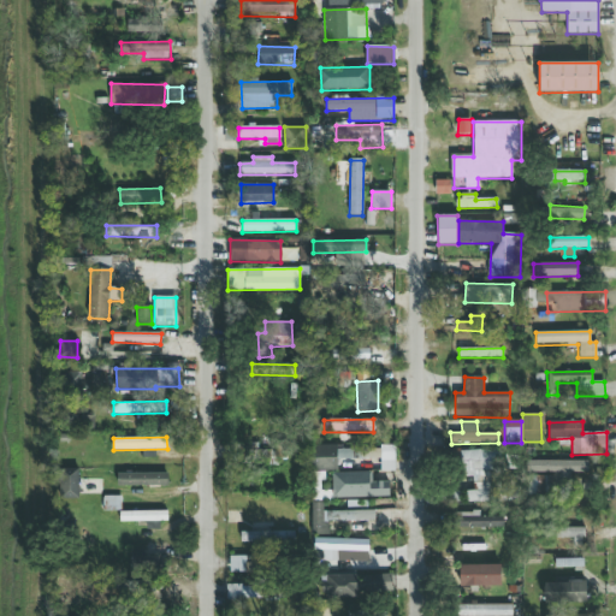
[(247,443),(247,461),(267,461),(267,466),(284,466),(283,443),(247,443)]
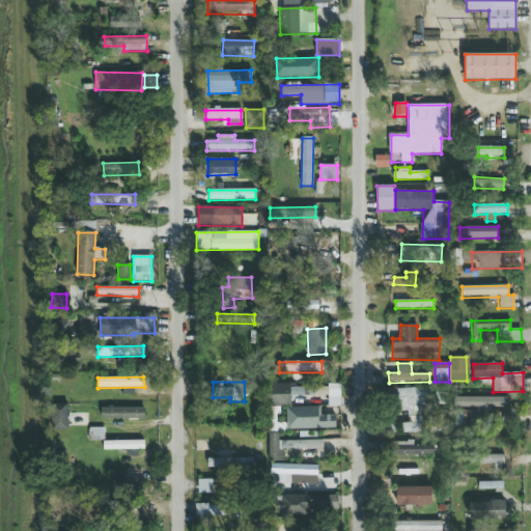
[(290,384),(271,385),(271,407),(291,406),(290,384)]
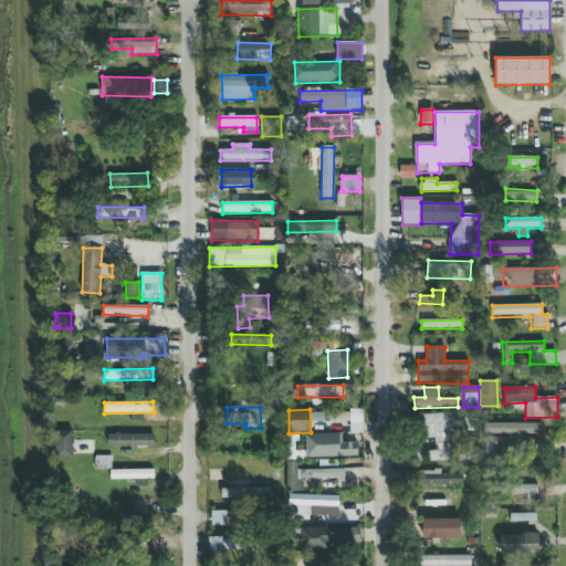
[(363,432),(363,409),(349,409),(349,432),(363,432)]
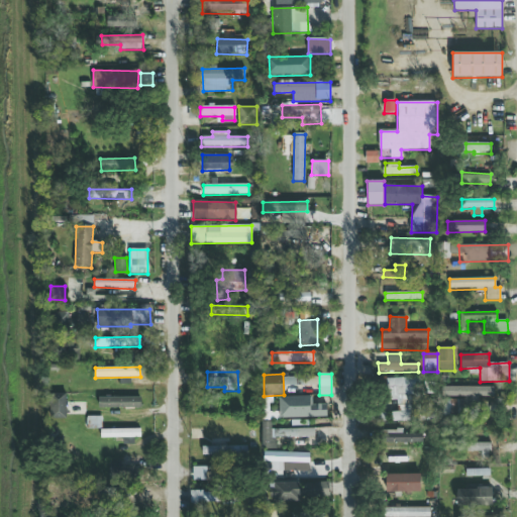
[(386,379),(387,401),(397,401),(397,412),(391,412),(391,421),(414,421),(414,396),(420,396),(419,378),(386,379)]
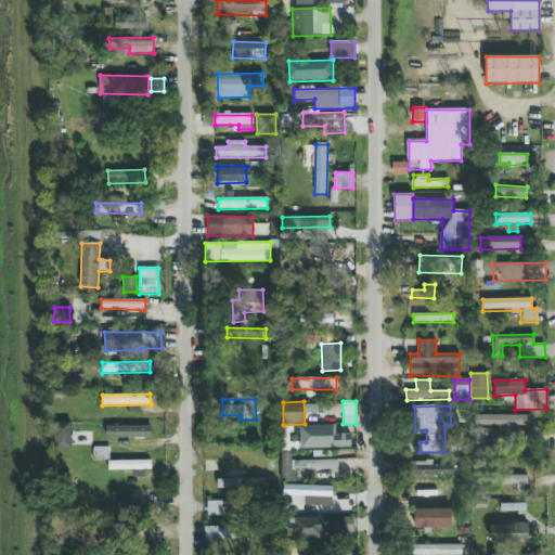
[(530,416),(476,414),(476,426),(529,428),(530,416)]
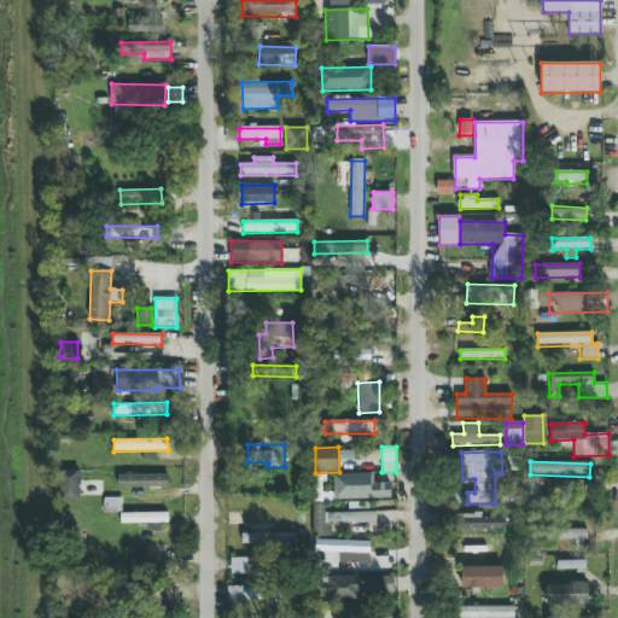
[(79,471),(59,471),(60,501),(80,500),(79,471)]
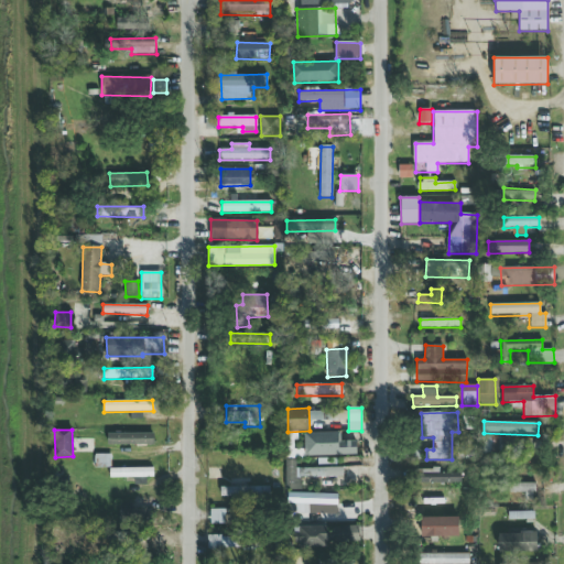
[(304,433),(305,456),(357,455),(356,441),(340,442),(340,432),(304,433)]
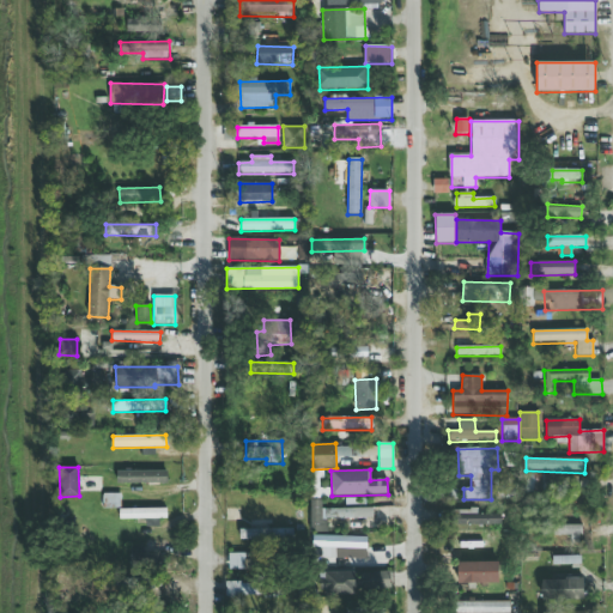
[(168,472),(117,471),(117,484),(168,484),(168,472)]
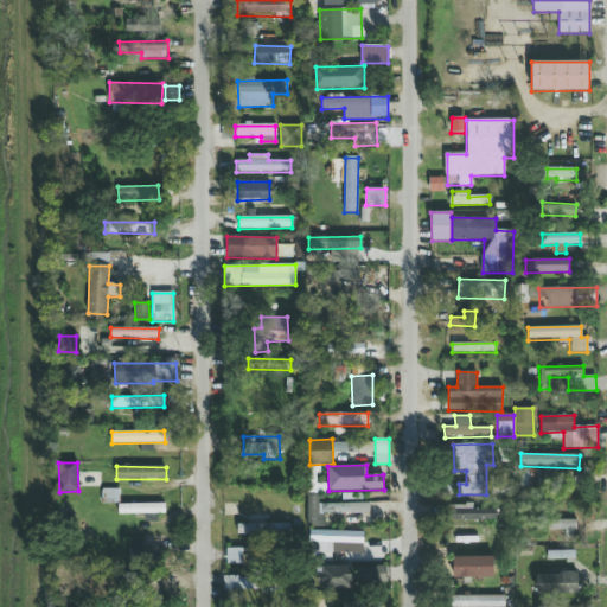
[(327,493),(327,484),(318,484),(318,466),(308,466),(308,493),(327,493)]
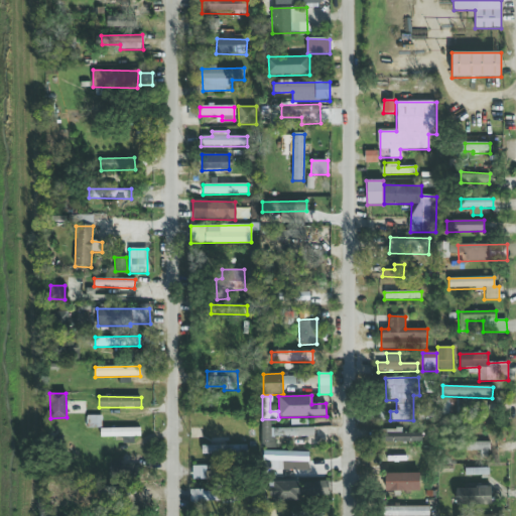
[(441,414),(457,414),(457,399),(440,399),(441,414)]
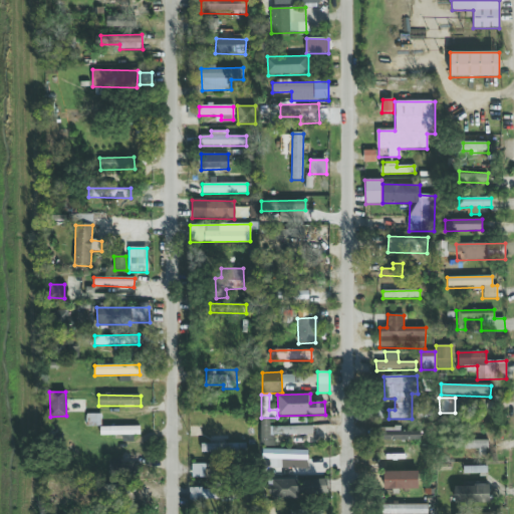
[(100,414),(86,415),(87,427),(101,427),(100,414)]
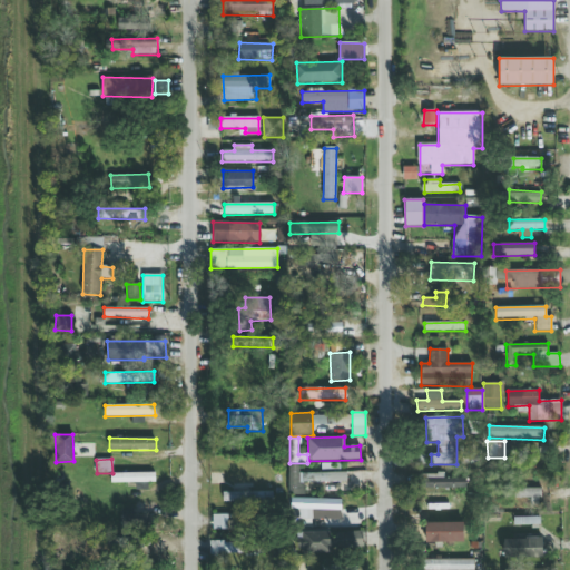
[(346,472),(300,473),(300,464),(288,465),(288,484),(347,483),(346,472)]
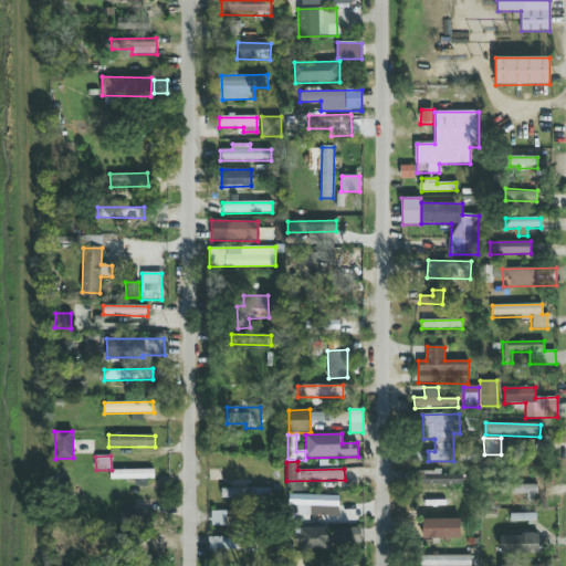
[(154,470),(109,470),(109,480),(154,479),(154,470)]
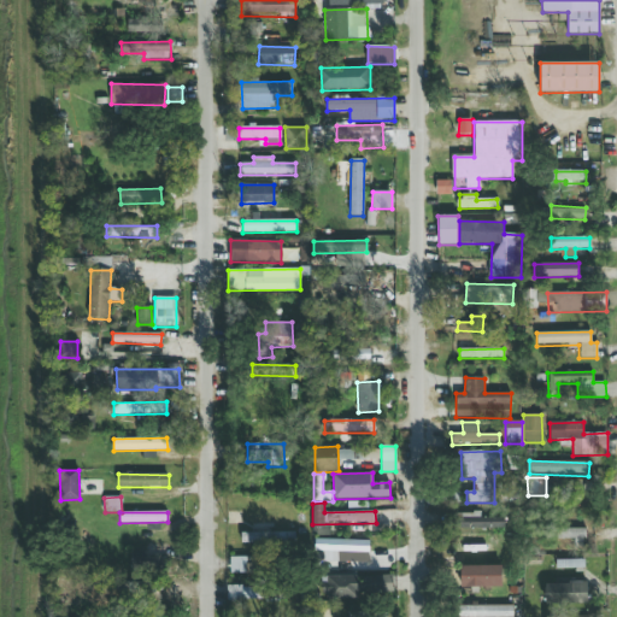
[(458,530),(504,528),(504,517),(481,517),(481,513),(458,513),(458,530)]
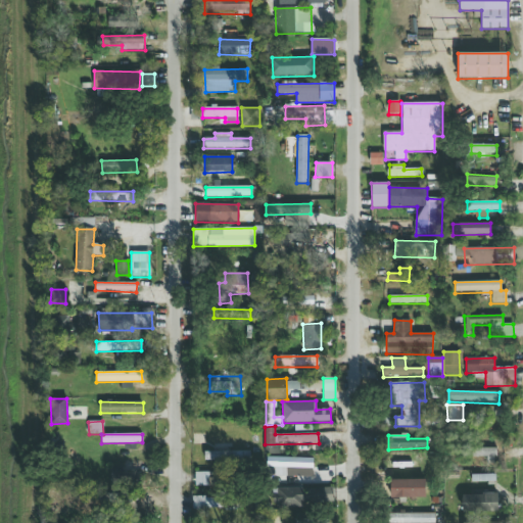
[(495,460),(495,448),(474,447),(474,460),(495,460)]
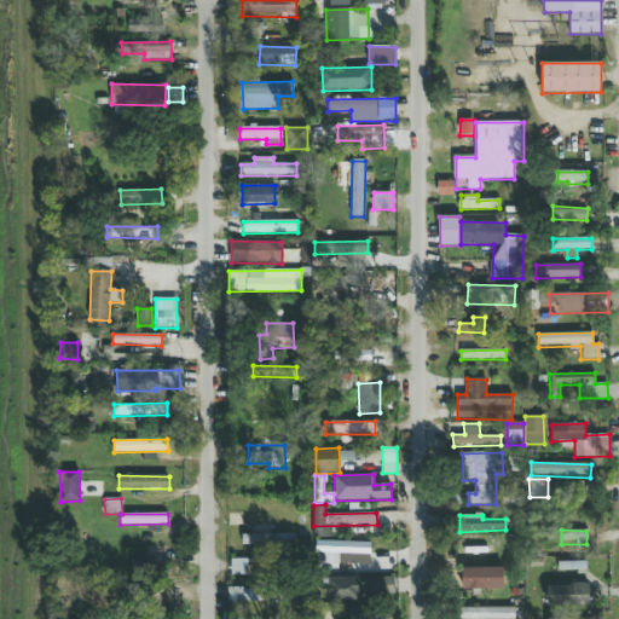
[(295,544),(295,534),(242,534),(242,545),(295,544)]
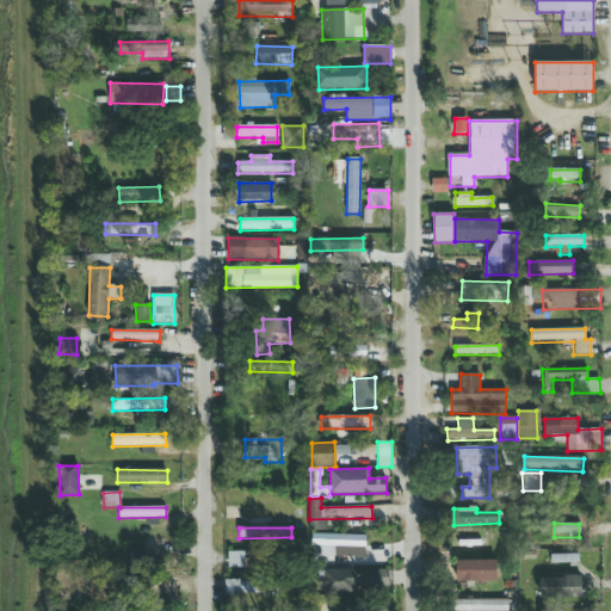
[(365,557),(365,536),(312,535),(312,556),(365,557)]
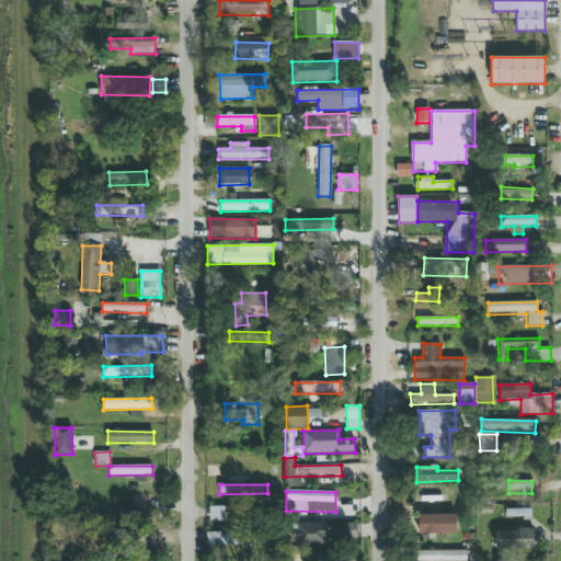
[(148,518),(148,503),(119,502),(118,517),(148,518)]
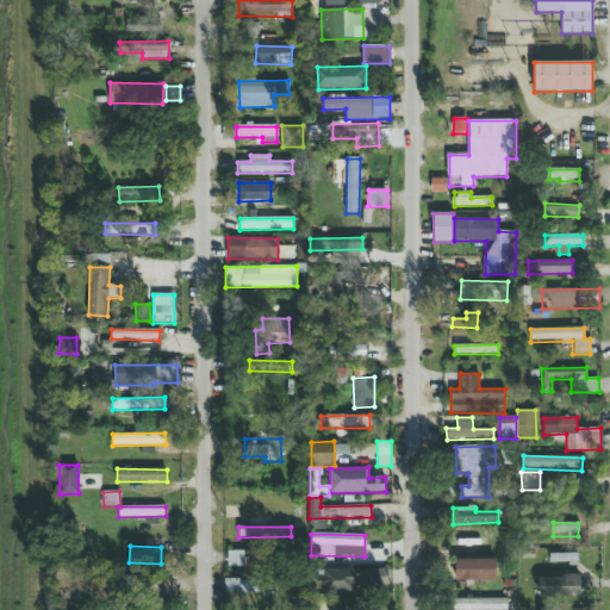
[(244,551),(226,552),(228,567),(260,567),(259,558),(244,558),(244,551)]
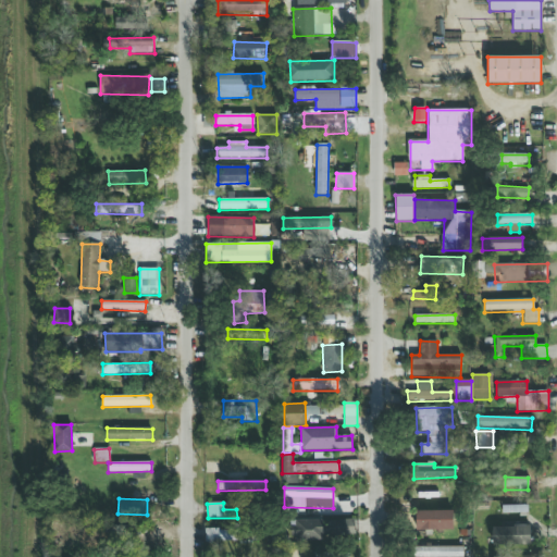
[(453,530),(453,511),(416,511),(416,531),(453,530)]
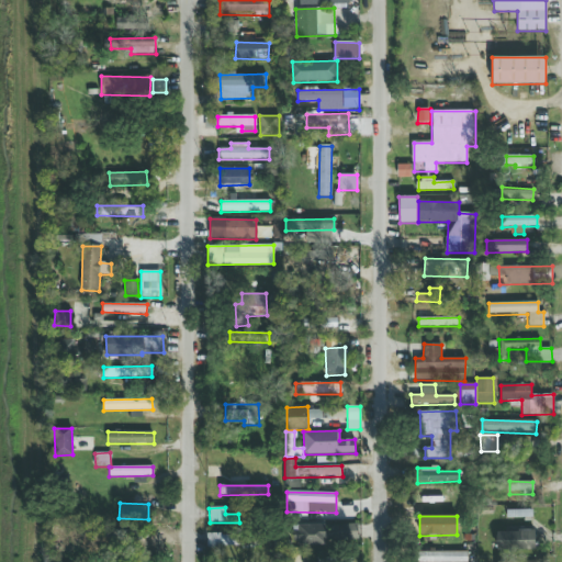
[(326,547),(326,541),(359,541),(359,525),(294,525),(294,547),(326,547)]
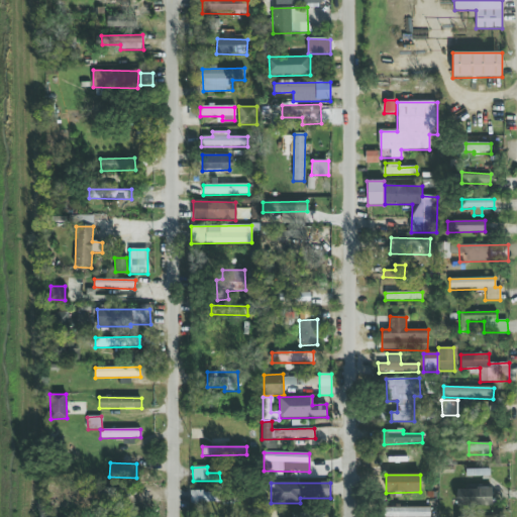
[(456,506),(493,505),(492,489),(455,490),(456,506)]
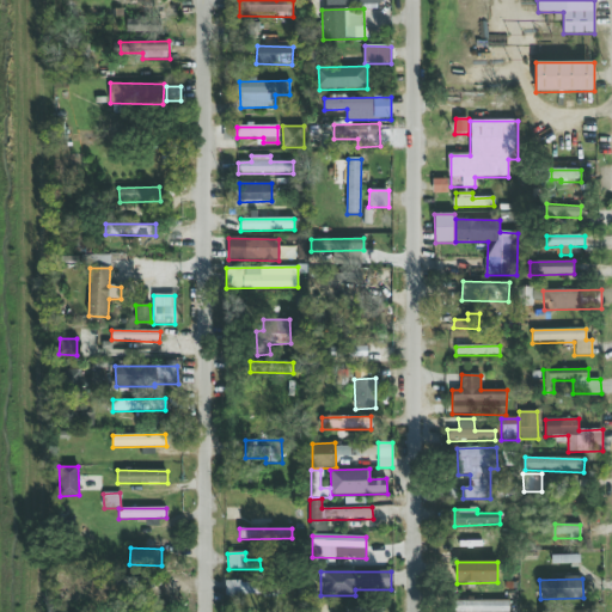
[(225,581),(225,594),(267,595),(267,582),(225,581)]
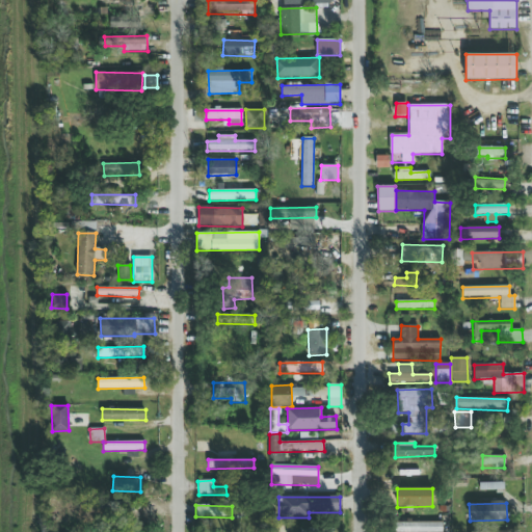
[(441,531),(442,522),(395,524),(395,531),(441,531)]
